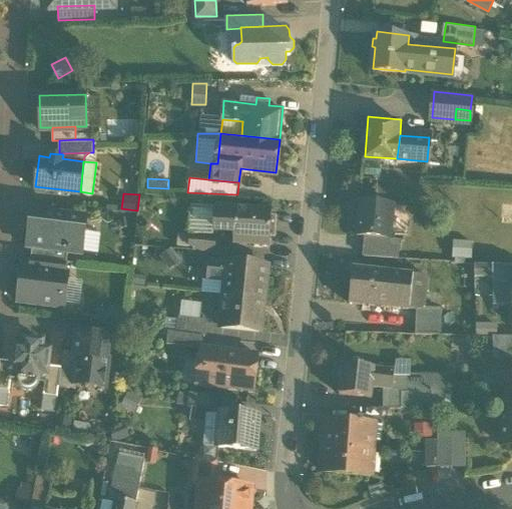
[(387,235),(390,235),(394,202),(360,198),(357,232),(366,233),(387,235)]
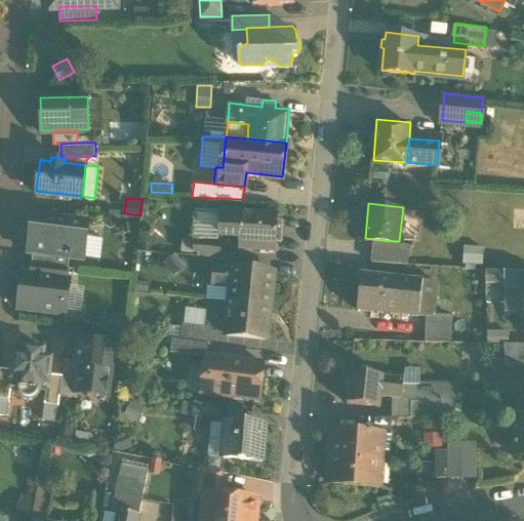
[(218,230),(219,209),(195,207),(194,238),(199,238),(218,240),(218,230)]
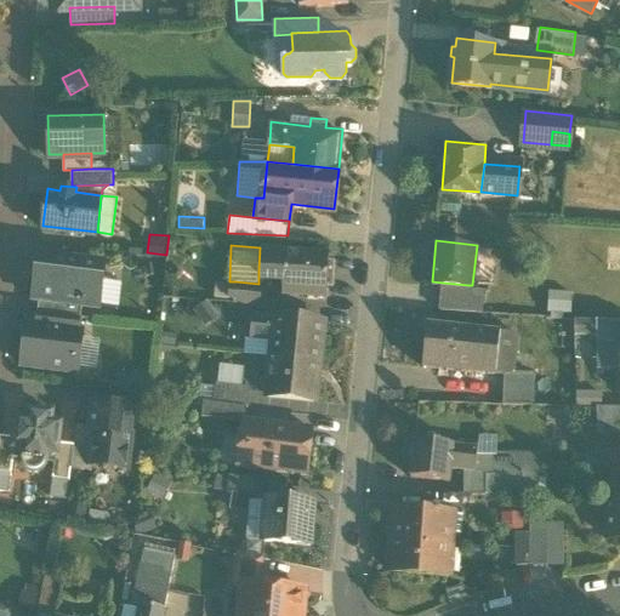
[(259,272),(283,273),(284,249),(260,247),(259,272)]
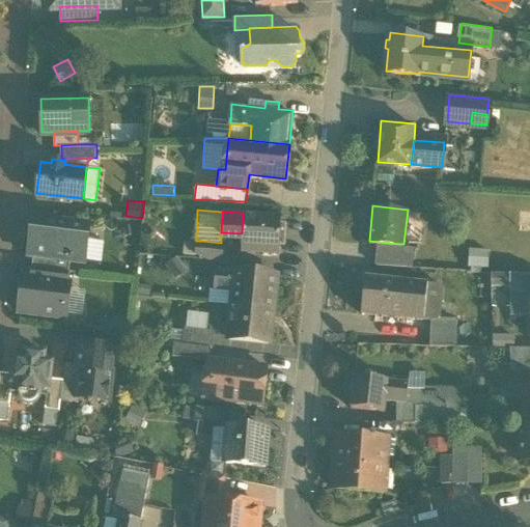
[(282,215),(243,213),(242,233),(242,248),(280,250),(282,215)]
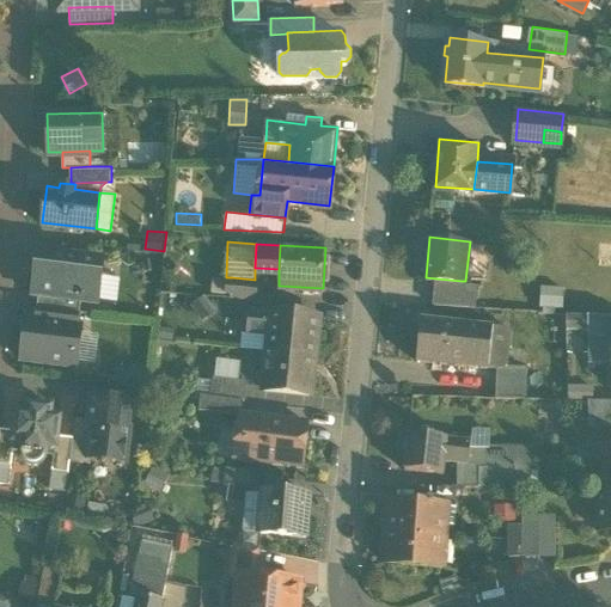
[(81,295),(92,296),(95,281),(101,275),(101,274),(103,258),(46,251),(37,258),(34,289),(38,290),(81,295)]
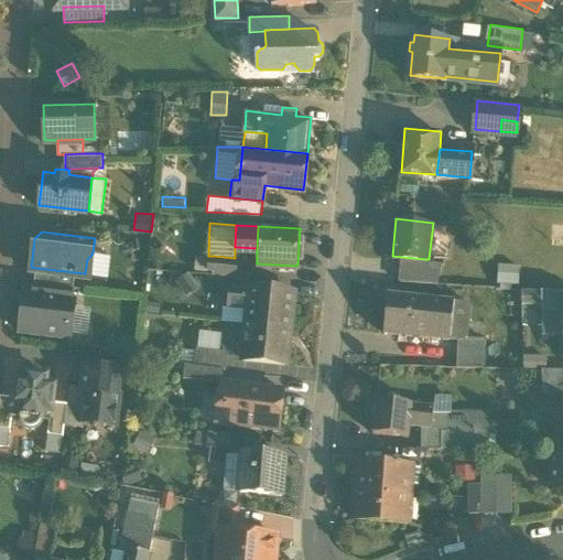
[(93,254),(90,275),(109,277),(111,255),(93,252),(93,254)]
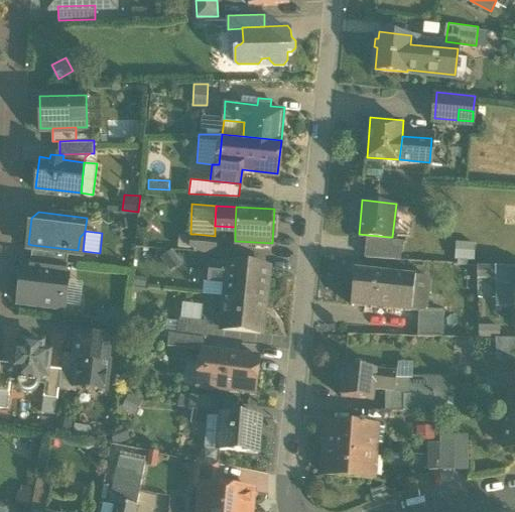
[(196,234),(190,234),(178,233),(178,247),(195,248),(196,234)]
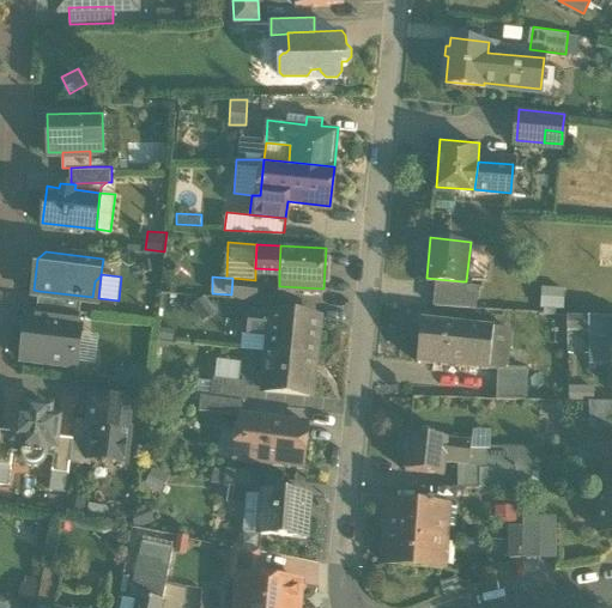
[(231,295),(258,297),(259,280),(255,280),(232,278),(231,295)]
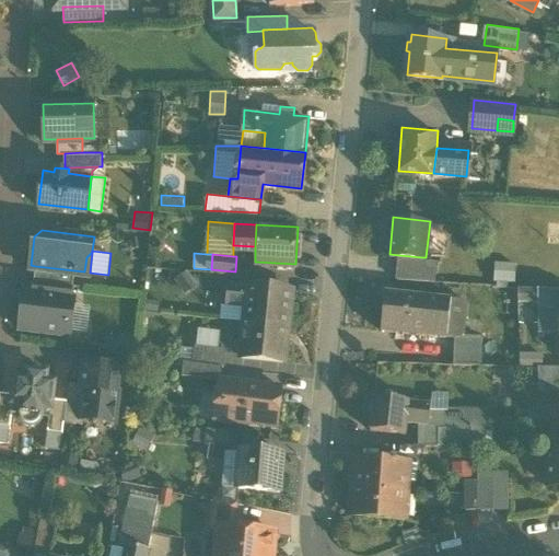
[(397,277),(421,278),(422,257),(399,255),(397,277)]
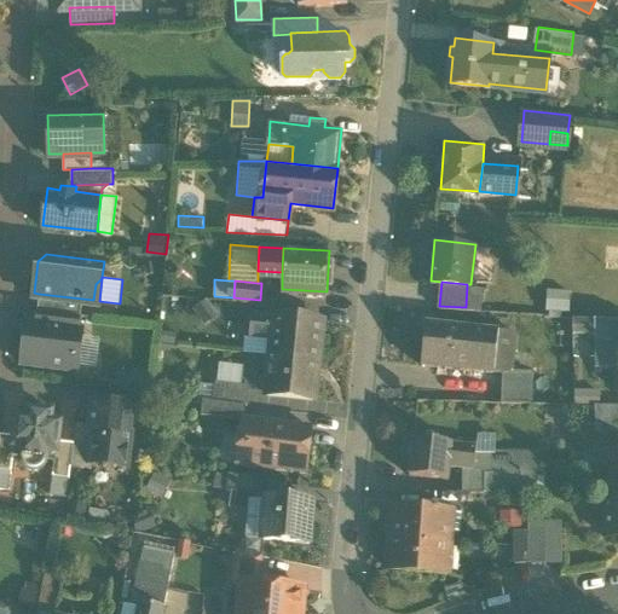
[(466,307),(479,308),(480,285),(471,284),(467,284),(466,307)]
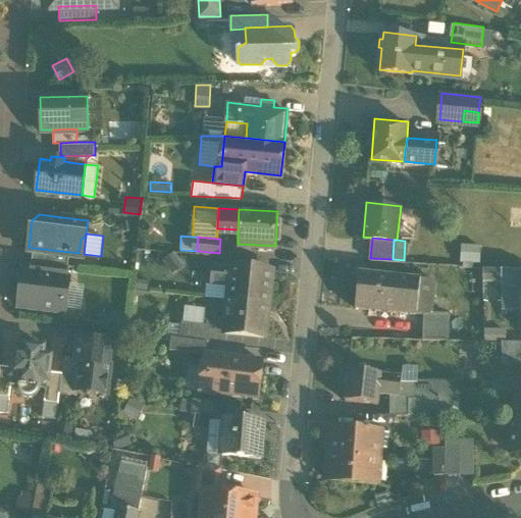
[(462,241),(461,259),(479,261),(480,243),(462,241)]
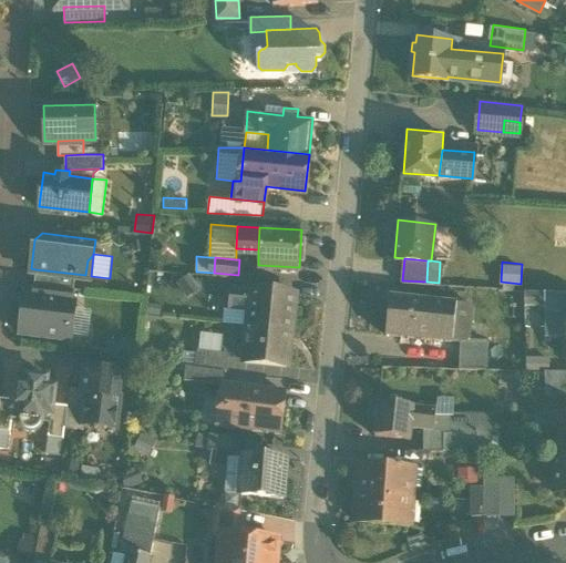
[(75,274),(35,269),(34,283),(73,287),(75,274)]
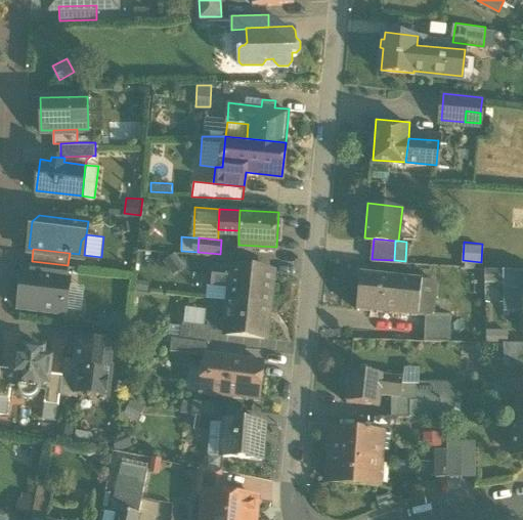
[(175,251),(163,260),(173,272),(185,263),(175,251)]
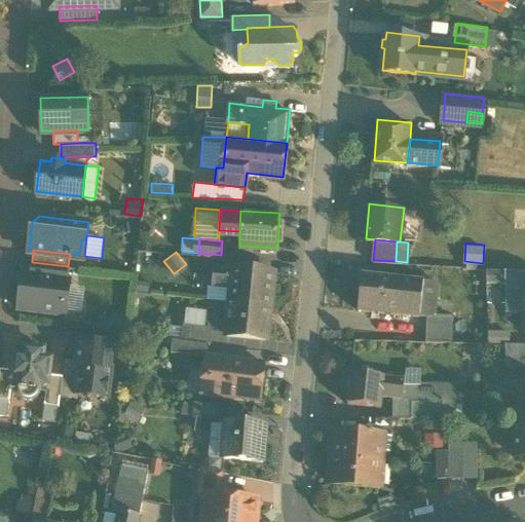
[(30,274),(67,278),(68,266),(32,262),(30,274)]
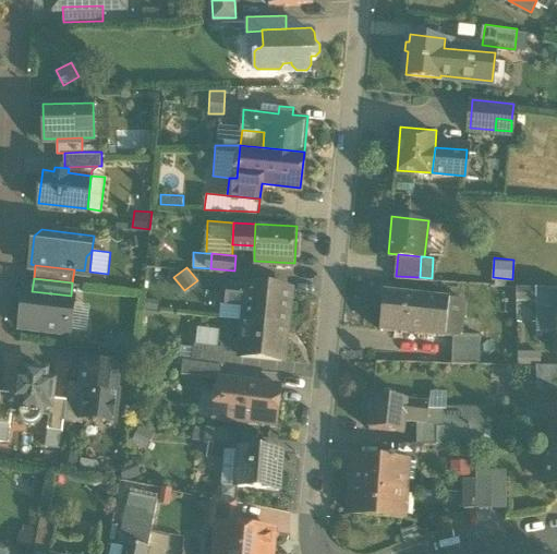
[(246,303),(245,317),(287,322),(290,287),(229,280),(229,284),(227,284),(227,287),(229,287),(227,302),(246,303)]
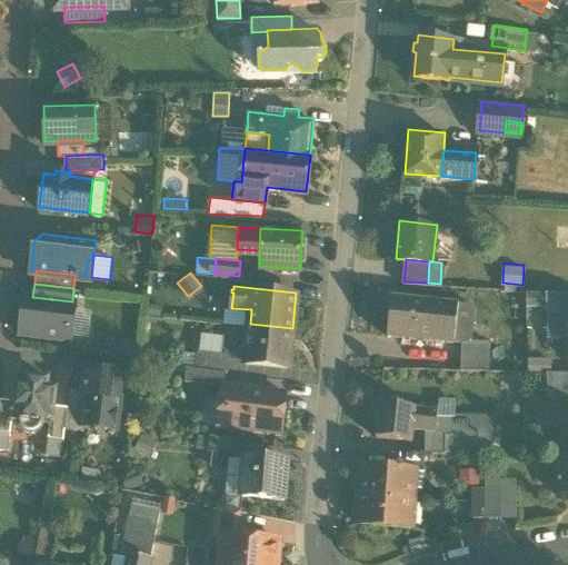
[(526,305),(547,304),(546,290),(526,289),(526,305)]
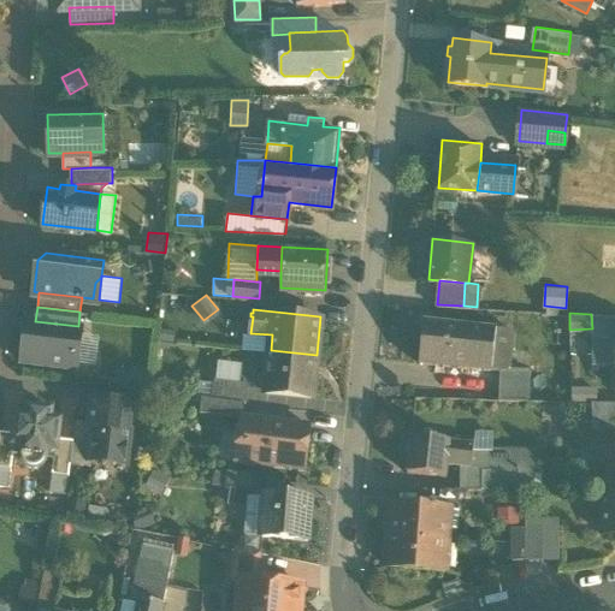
[(592,328),(592,339),(614,338),(614,337),(614,315),(591,314),(592,328)]
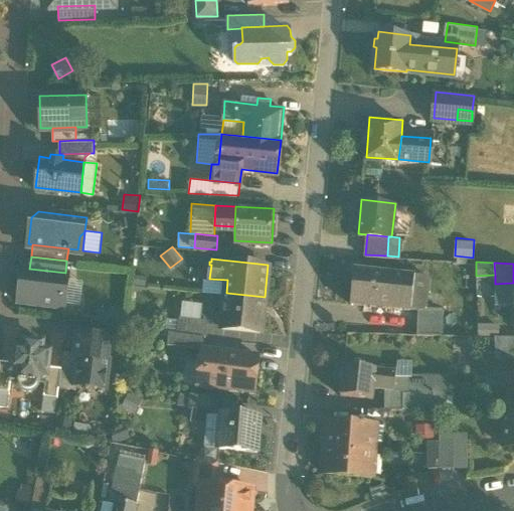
[(351,301),(410,308),(413,273),(355,267),(351,301)]
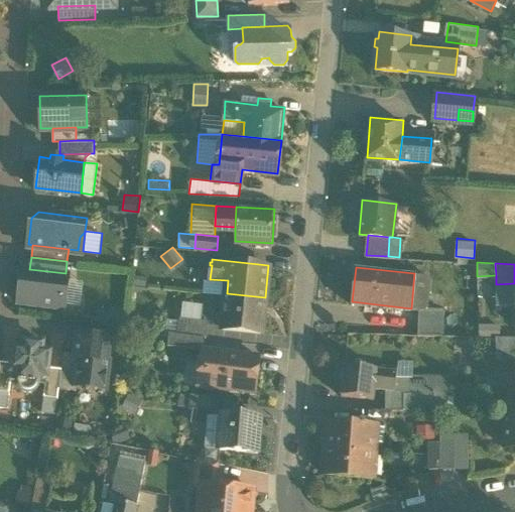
[(19,301),(63,306),(65,302),(68,278),(68,274),(66,273),(29,269),(23,268),(19,301)]
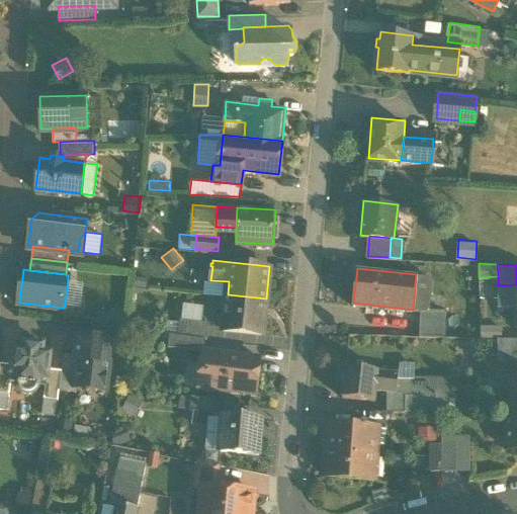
[(432,276),(416,274),(413,310),(419,309),(429,310),(432,276)]
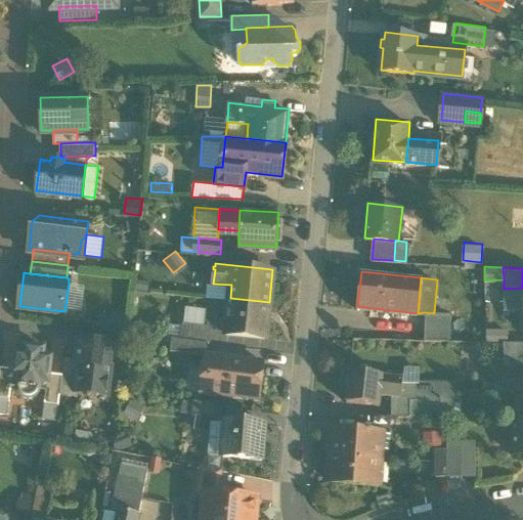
[(69,283),(66,307),(82,309),(85,285),(69,283)]
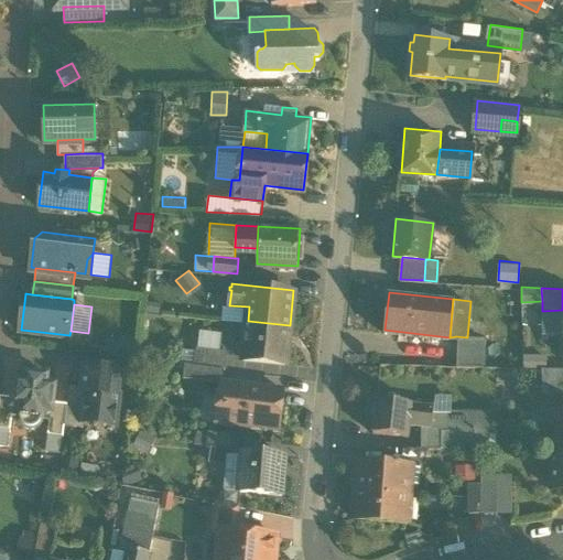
[(222,319),(248,321),(249,307),(229,305),(223,304),(222,319)]
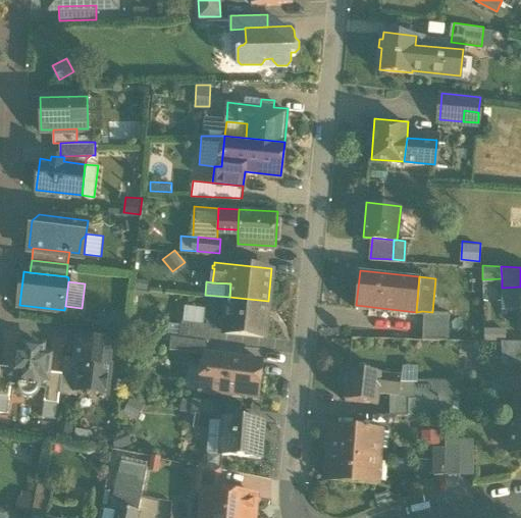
[(502,308),(520,308),(520,287),(502,288),(502,308)]
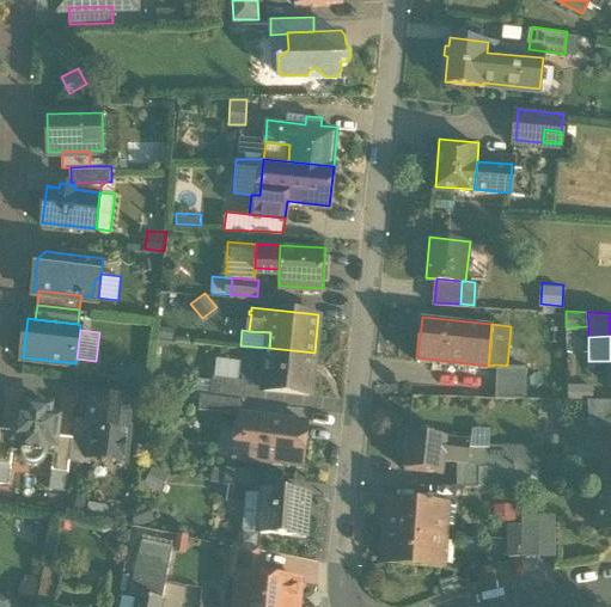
[(310,392),(315,353),(269,348),(264,387),(310,392)]
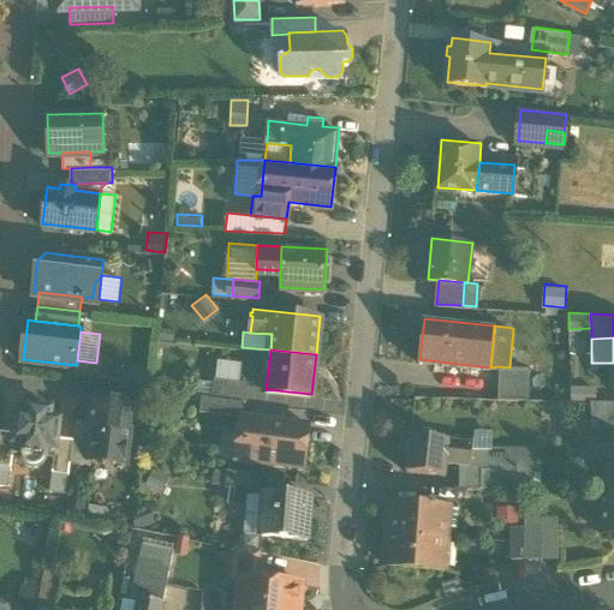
[(218,359),(216,377),(240,380),(243,362),(218,359)]
